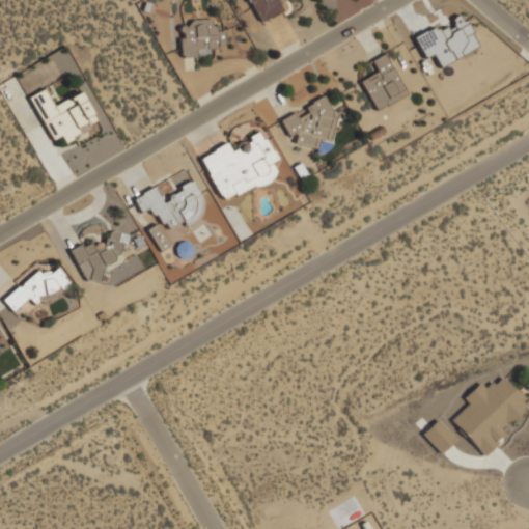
[(288,0),(249,0),(262,24),(285,11),(281,4),(288,0)]
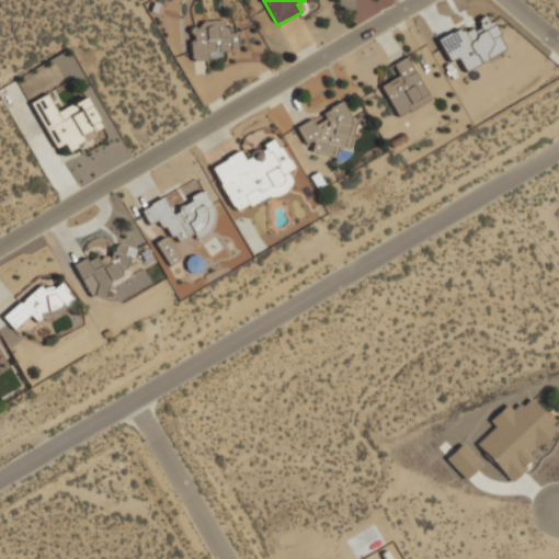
[(194,60),(224,58),(223,50),(240,48),(239,32),(228,33),(227,21),(191,24),(194,60)]
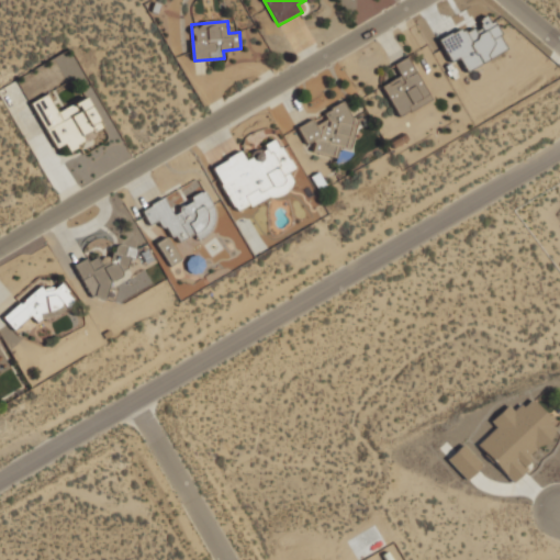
[(434,100),(411,56),(394,65),(400,76),(382,86),(400,118),(434,100)]
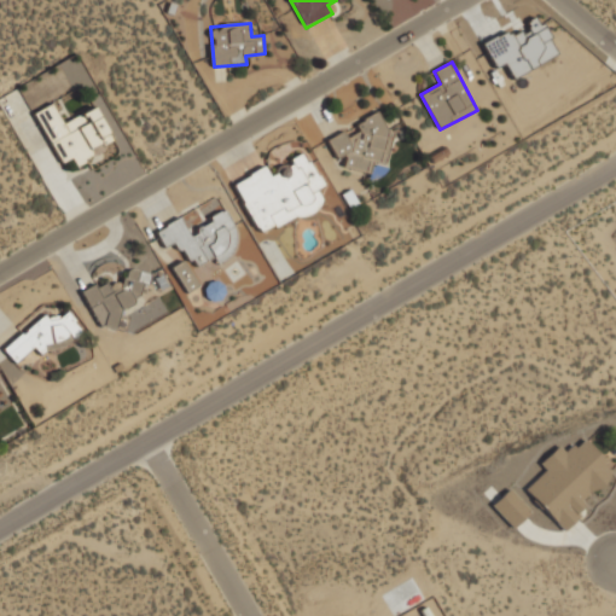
[(65,122),(56,103),(35,112),(60,164),(73,160),(76,166),(97,157),(92,149),(112,139),(97,108),(65,122)]
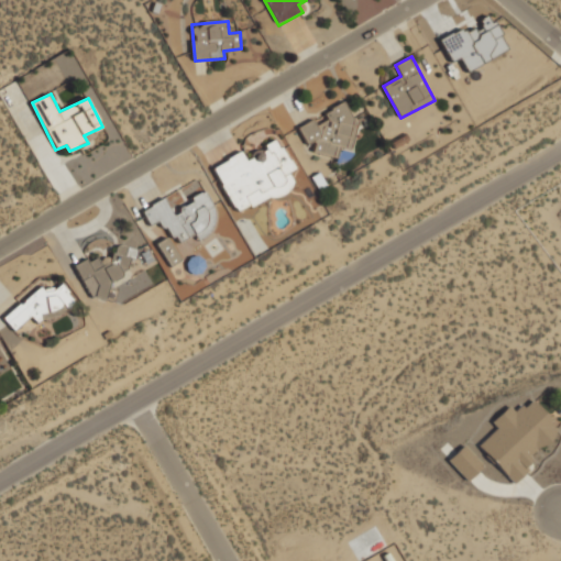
[(362,140),(343,103),(325,112),(326,117),(300,129),(308,144),(312,142),(321,160),(362,140)]
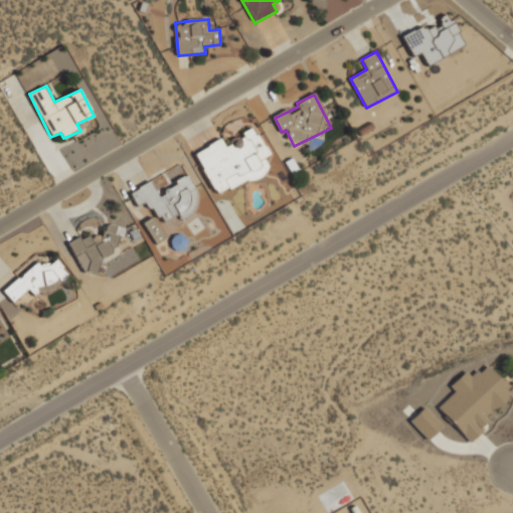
[(195,153),(219,197),(275,166),(253,128),(225,144),(222,138),(195,153)]
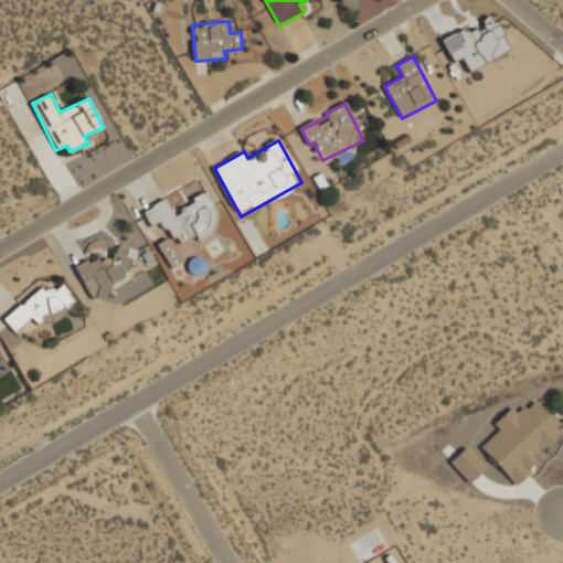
[(223,224),(208,193),(172,212),(167,200),(144,211),(151,226),(163,220),(178,247),(223,224)]
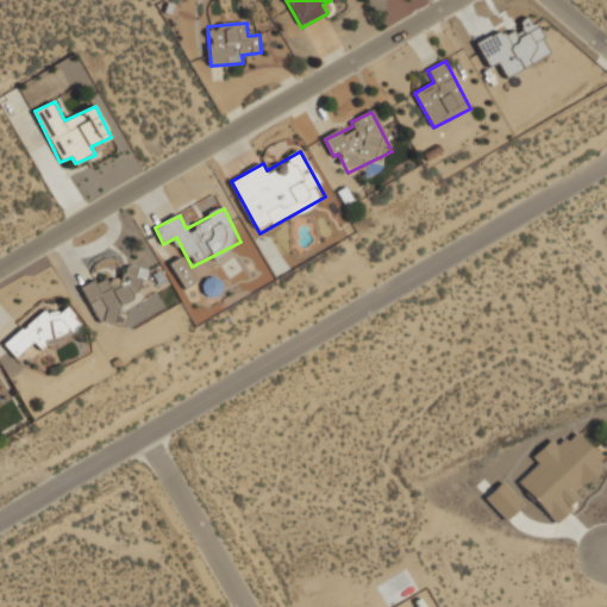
[(170,264),(186,289),(198,282),(182,257),(170,264)]
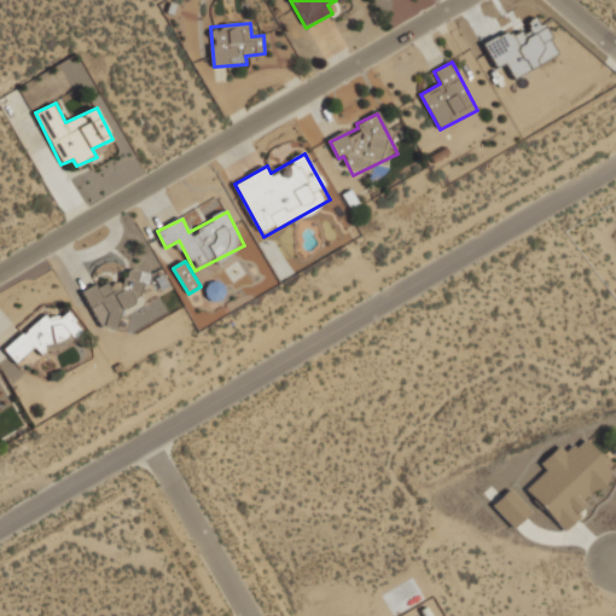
[(91,285),(87,304),(109,309),(105,326),(117,330),(122,308),(135,311),(141,284),(149,285),(151,275),(128,269),(123,292),(91,285)]
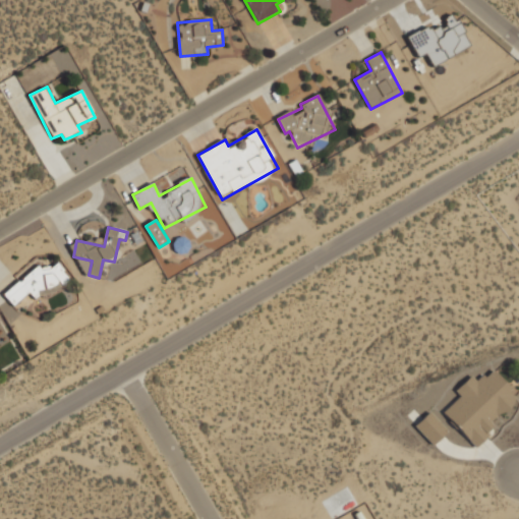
[(189,235),(174,241),(179,255),(194,249),(189,235)]
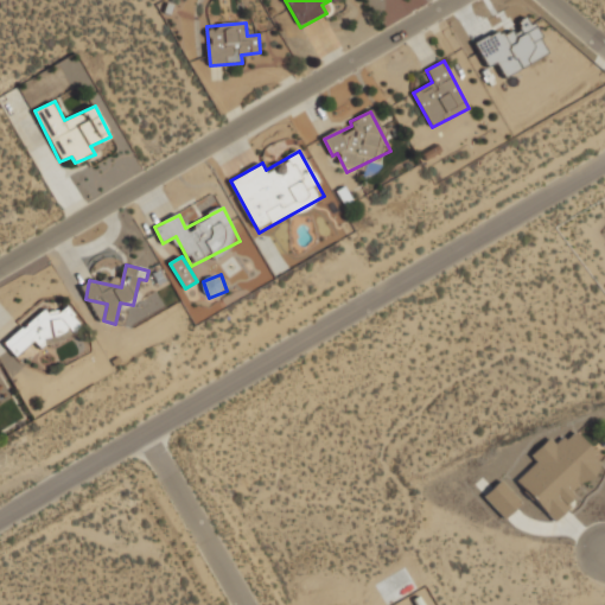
[(45,311),(4,342),(14,357),(34,343),(42,354),(81,324),(67,305),(50,317),(45,311)]
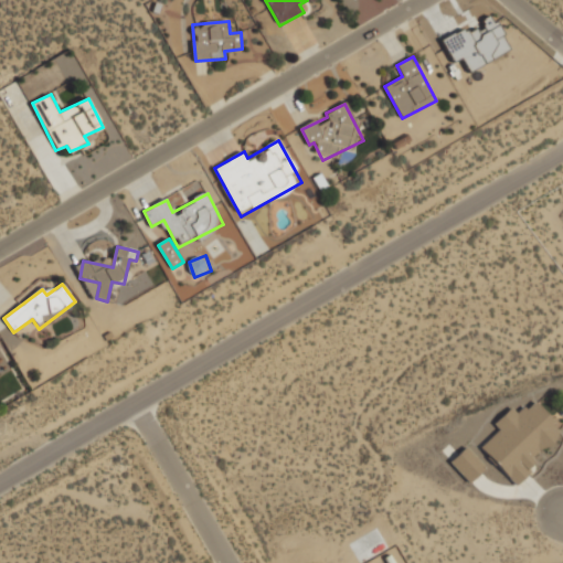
[(518,486),(539,464),(535,459),(562,432),(562,429),(533,401),(519,415),(510,407),(494,425),(499,431),(480,449),(518,486)]
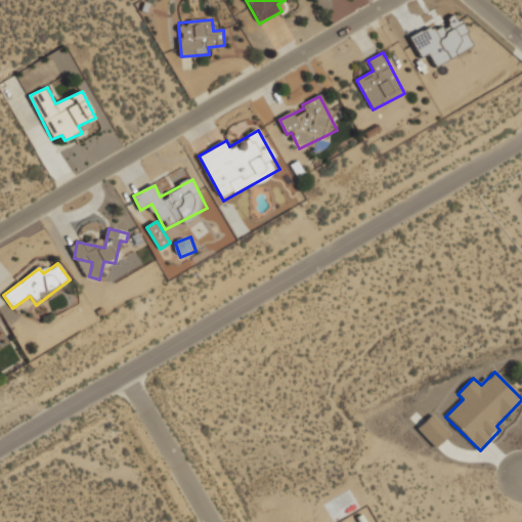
[(451,435),(433,415),(418,428),(436,448),(451,435)]
